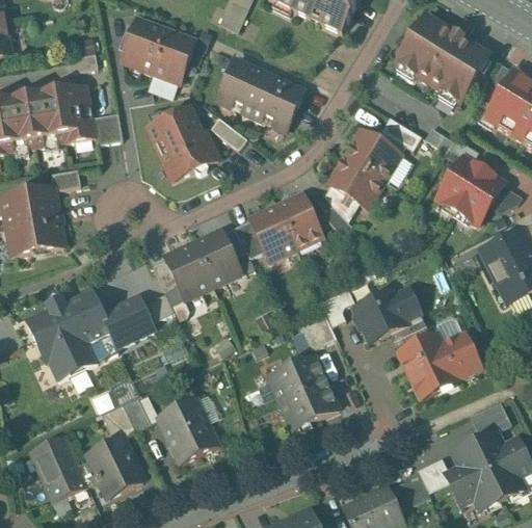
[(233,0),(220,27),(238,35),(254,0),(233,0)]
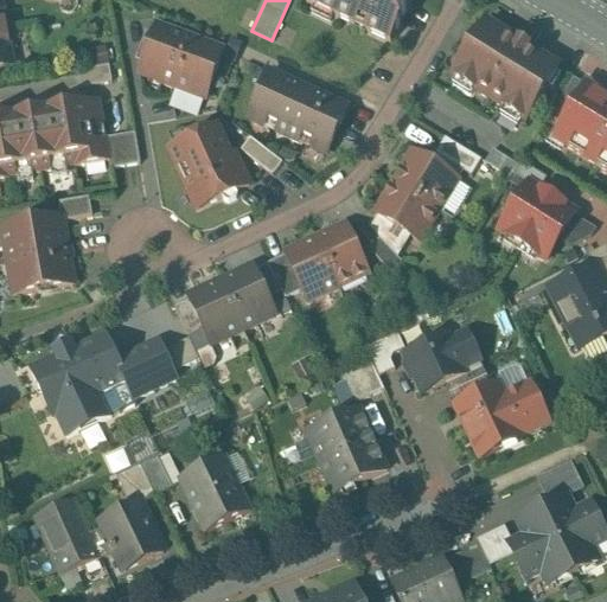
[(306,0),(390,39),(408,0),(306,0)]
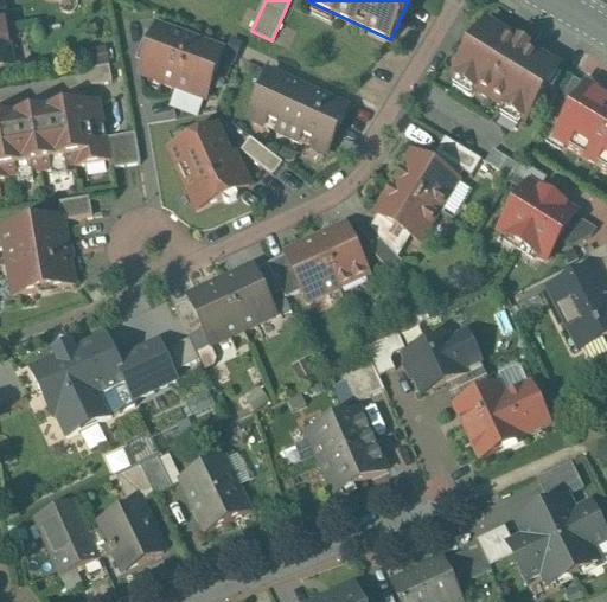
[(516,39),(485,20),(452,74),(525,119),(557,65),(528,47),(530,44),(517,36),(516,39)]
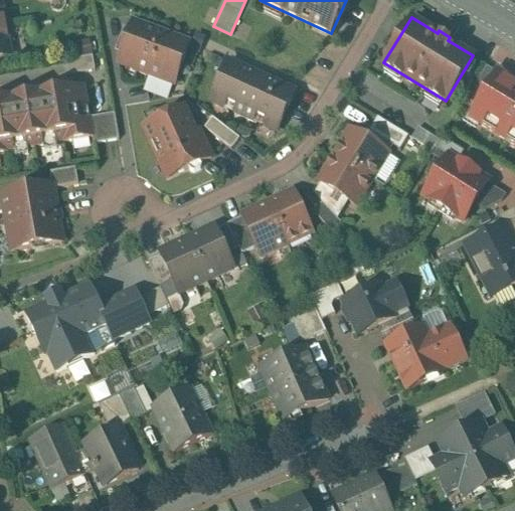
[(189,42),(132,21),(118,60),(135,66),(134,68),(160,77),(161,76),(175,81),(189,42)]
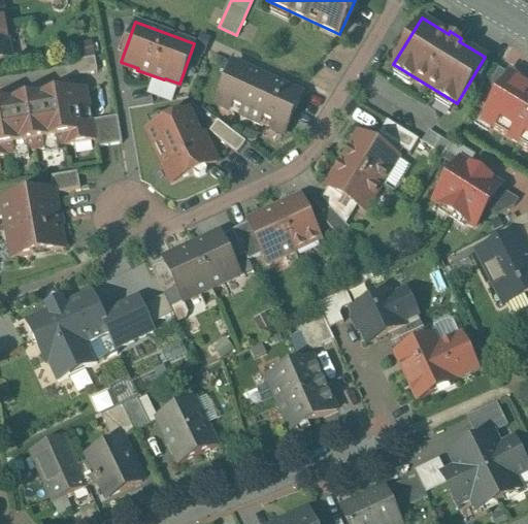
[(94,55),(67,59),(70,74),(97,69),(94,55)]
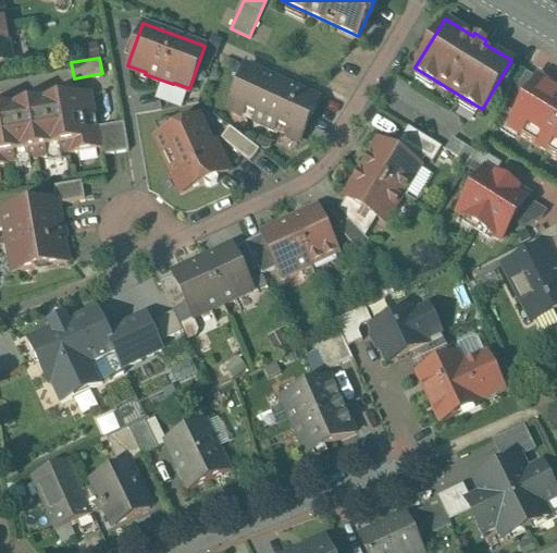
[(318,96),(247,64),(227,106),(299,137),(318,96)]
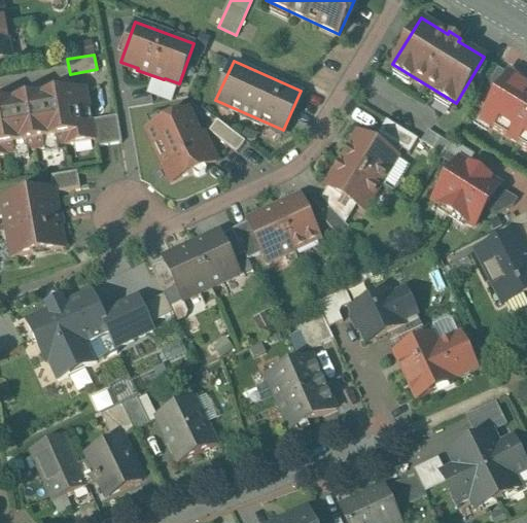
[(510,72),(497,65),(484,85),(497,94),(510,72)]
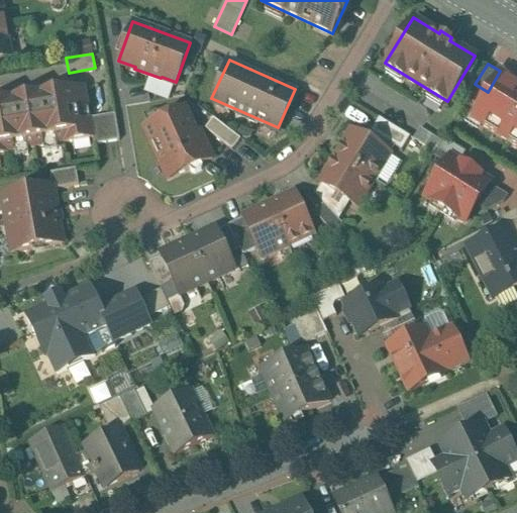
[(516,81),(500,71),(488,92),(472,117),(516,144),(516,81)]
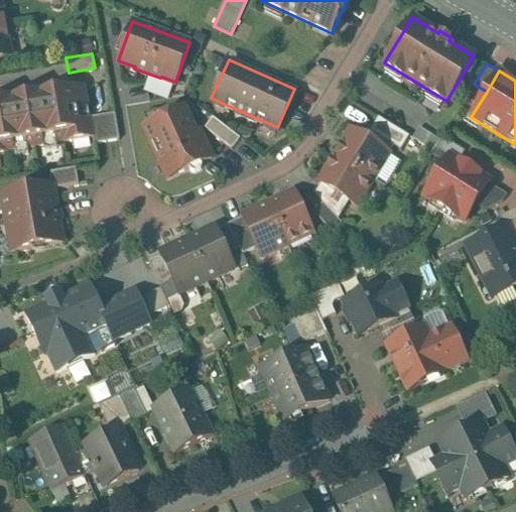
[(84,83),(0,97),(0,149),(6,149),(6,148),(13,146),(14,152),(26,149),(25,144),(42,141),(43,147),(55,145),(54,139),(62,138),(62,139),(92,134),(93,134),(90,115),(84,83)]
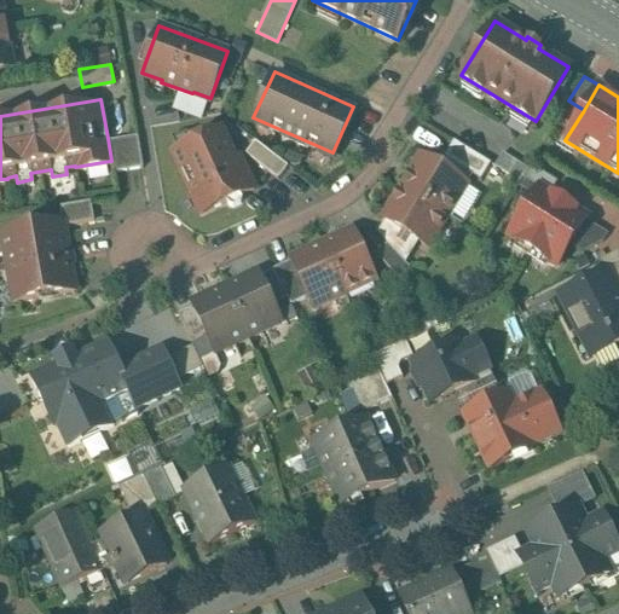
[(220,127),(172,150),(200,210),(226,198),(227,202),(232,203),(239,200),(242,196),(239,192),(253,186),(238,154),(233,156),(220,127)]
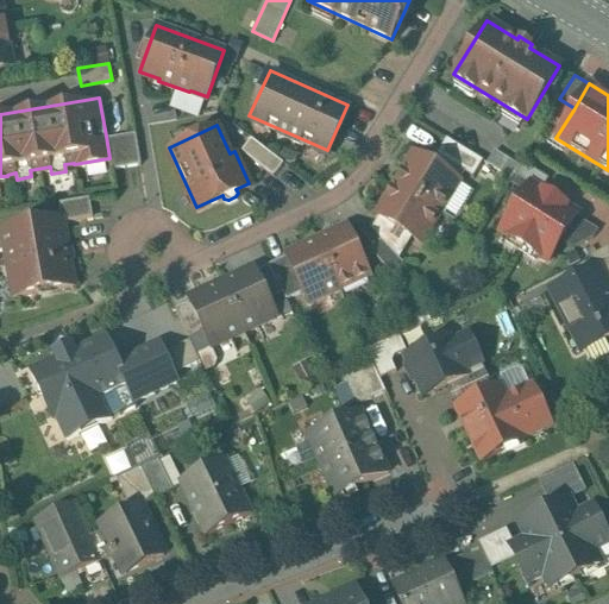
[(135,130),(106,136),(110,158),(108,158),(110,167),(139,161),(135,130)]
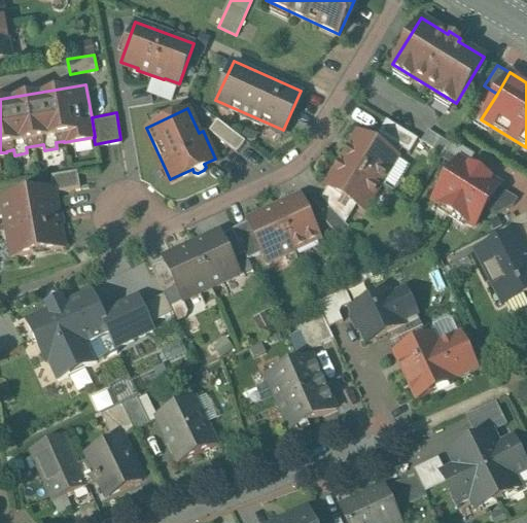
[(417,136),(385,116),(377,131),(409,149),(417,136)]
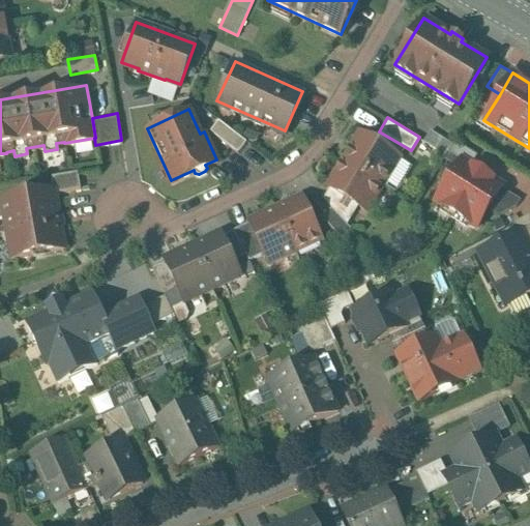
[(245,139),(217,118),(209,128),(237,150),(245,139)]
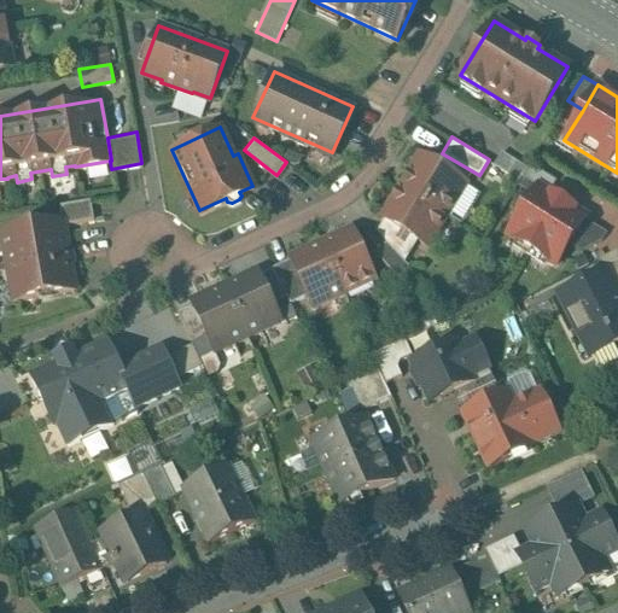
[(302,153),(289,147),(284,157),(298,163),(302,153)]
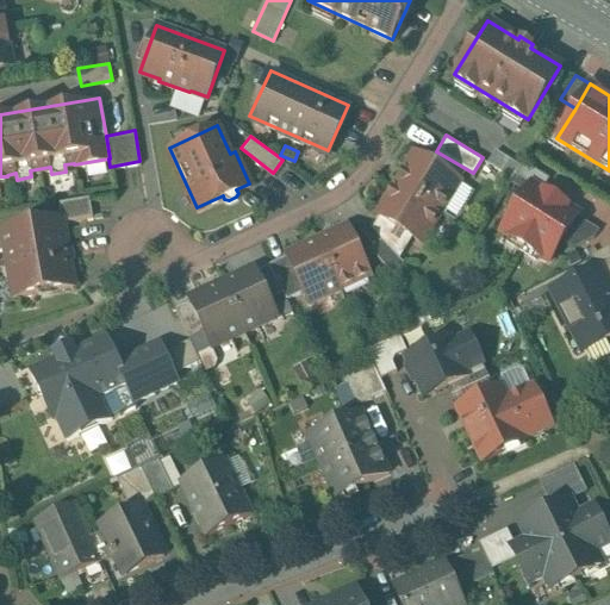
[(459,178),(414,150),(394,181),(440,209),(459,178)]
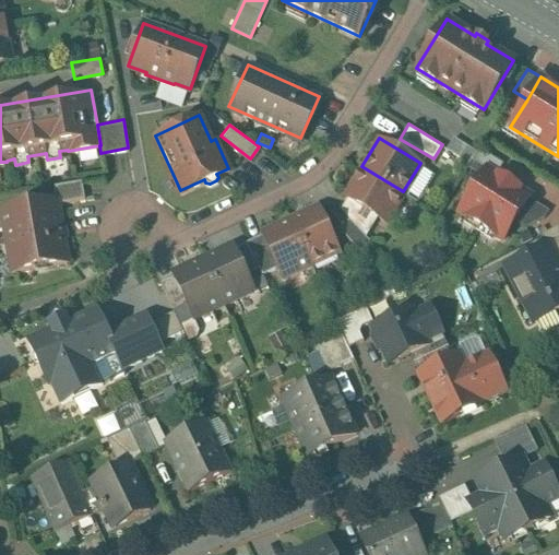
[(502,161),(478,146),(472,158),(486,167),(487,166),(496,172),(502,161)]
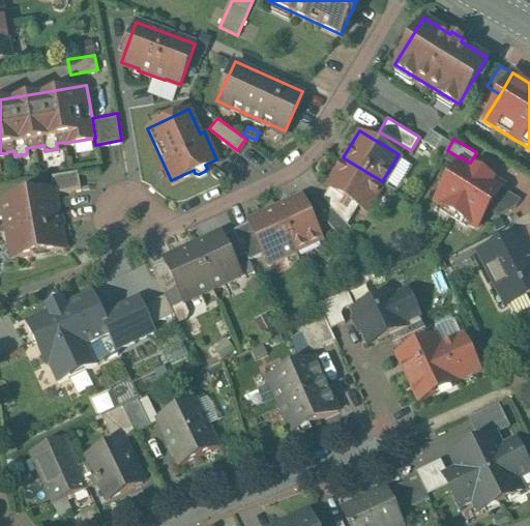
[(382,181),(343,157),(326,184),(331,187),(356,203),(365,208),(382,181)]
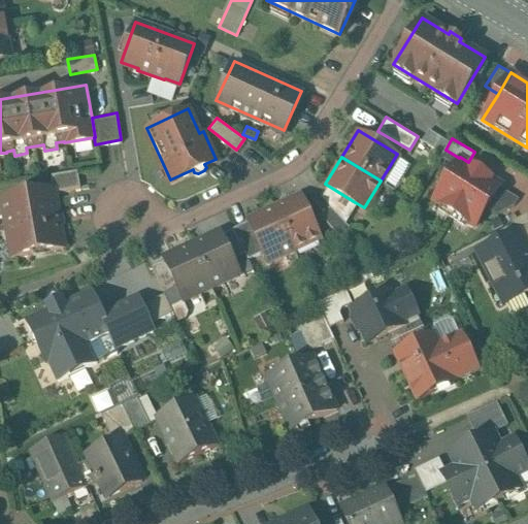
[(468,162),(460,157),(459,158),(433,198),(474,224),(486,205),(497,211),(514,203),(518,197),(499,185),(500,183),(468,162)]
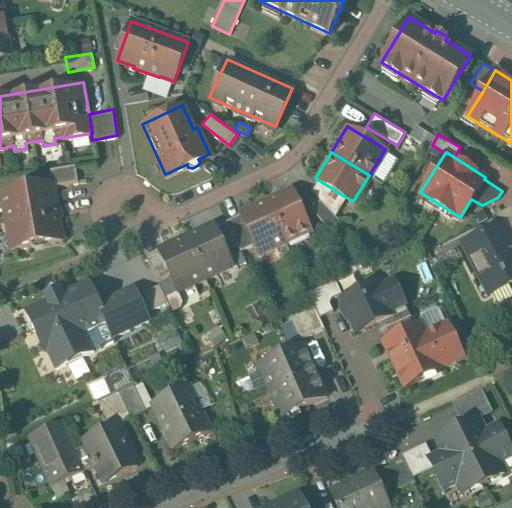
[(74,164),(49,168),(51,182),(52,184),(77,180),(74,164)]
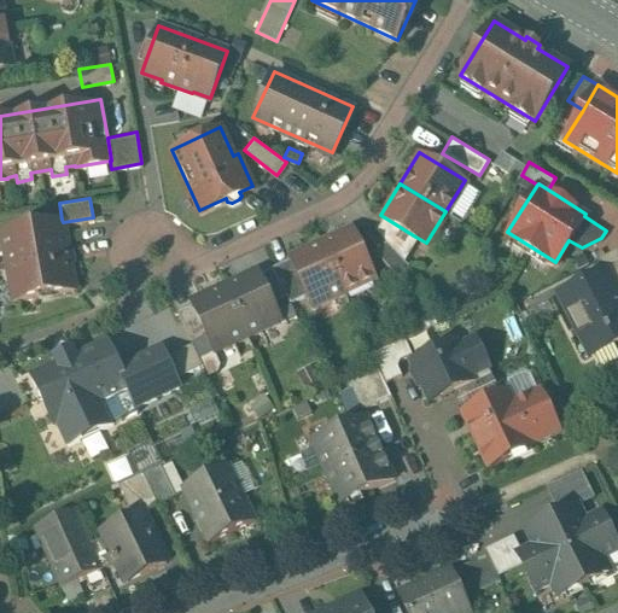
[(415,237),(386,219),(378,232),(385,239),(402,257),(415,237)]
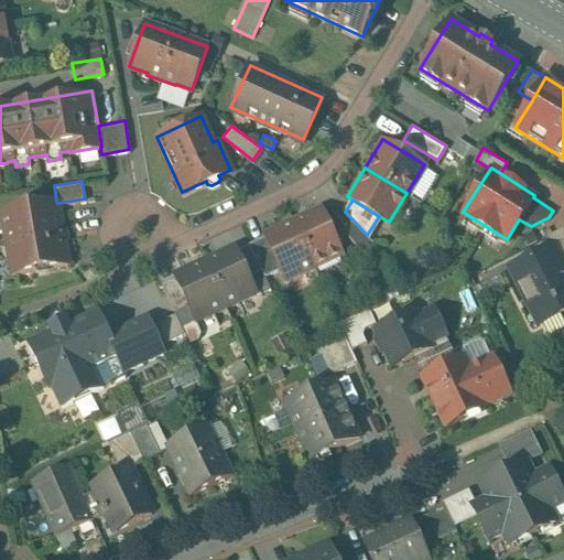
[(56,201),(1,210),(12,272),(67,262),(57,203),(56,201)]
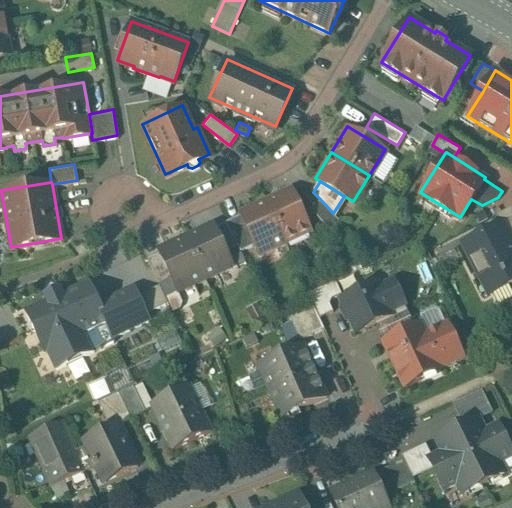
[(310,228),(290,187),(265,199),(284,240),(310,228)]
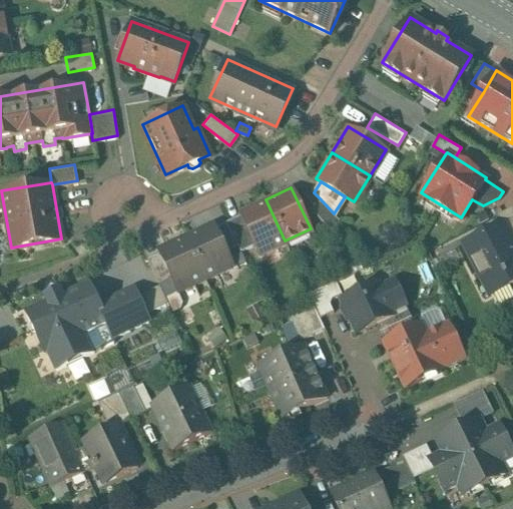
[(334,213),(320,198),(311,207),(330,227),(339,218),(334,213)]
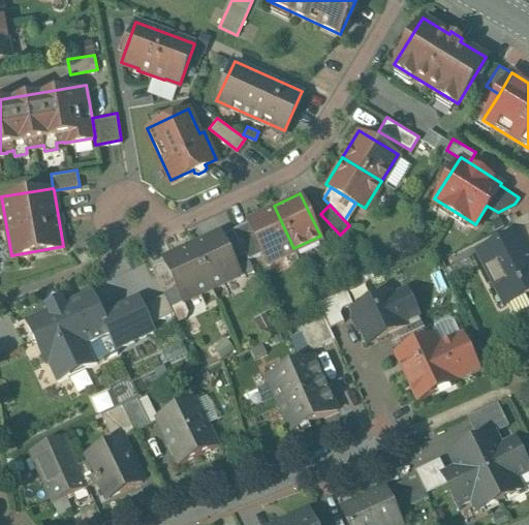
[(274,206),(247,217),(262,250),(268,260),(293,248),(274,206)]
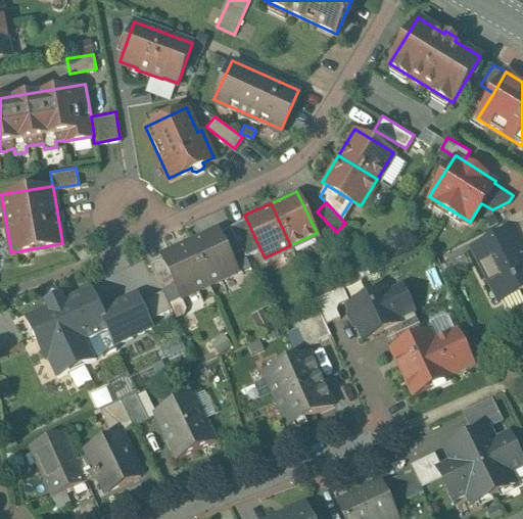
[(522,207),(507,217),(512,228),(513,227),(520,242),(522,240),(522,207)]
